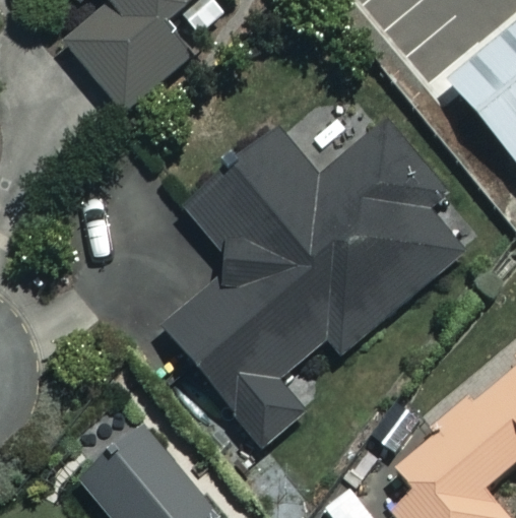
[(82,0),(93,12),(63,41),(129,113),(245,6),(239,0),(82,0)]
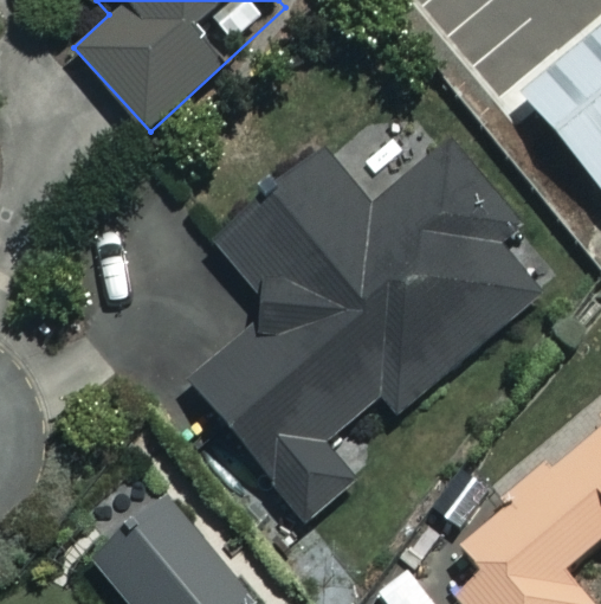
[(600,31),(525,94),(600,187),(600,31)]
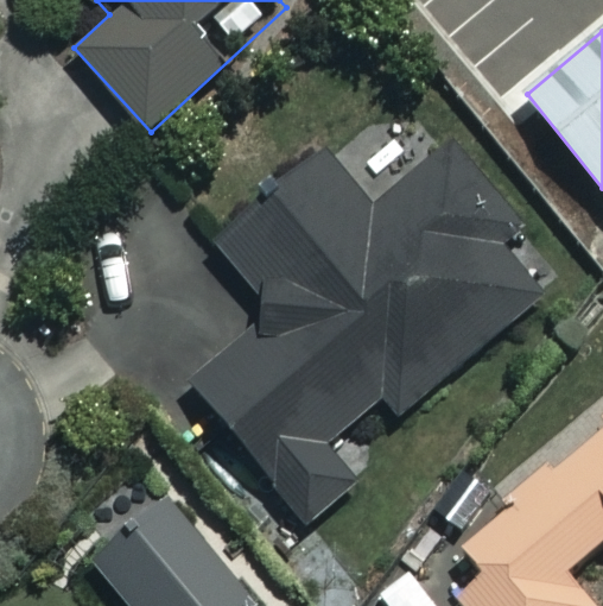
[(215,240),(261,291),(262,329),(195,385),(310,524),(360,483),(328,443),(385,396),(401,415),(545,294),(505,245),(533,221),(463,137),(375,210),(324,149),(215,240)]
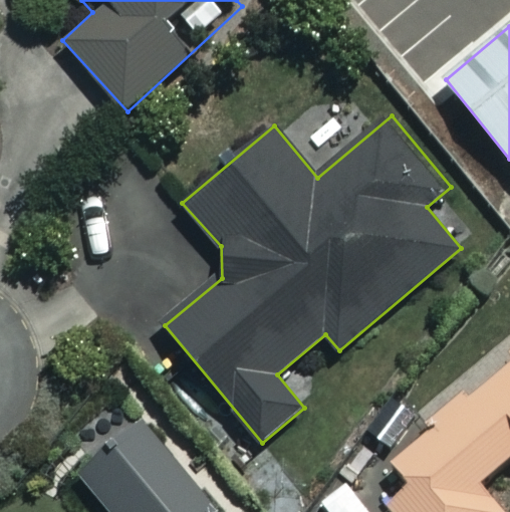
[(509,356),(391,459),(411,482),(386,503),(394,511),(504,511),(479,482),(509,456),(509,356)]
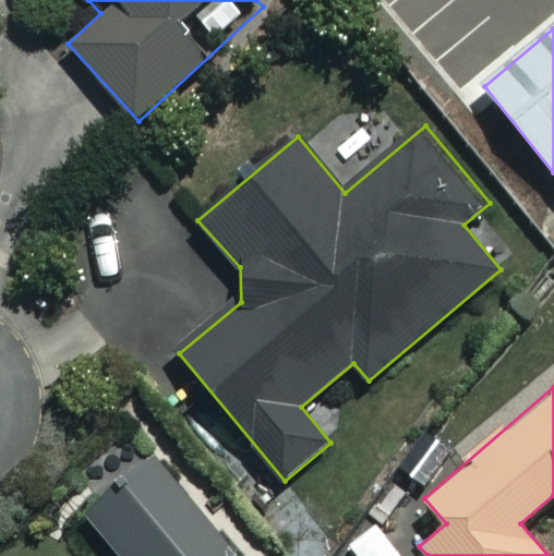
[(230,555),(146,460),(84,516),(120,555),(230,555)]
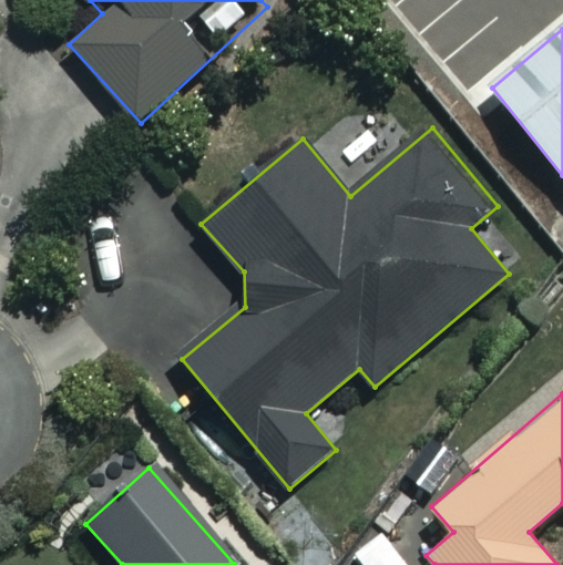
All buildings are outlined.
